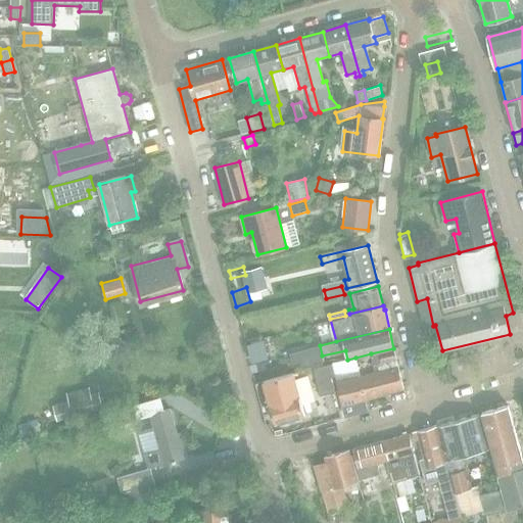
[(268,360),(263,340),(246,345),(251,364),(268,360)]
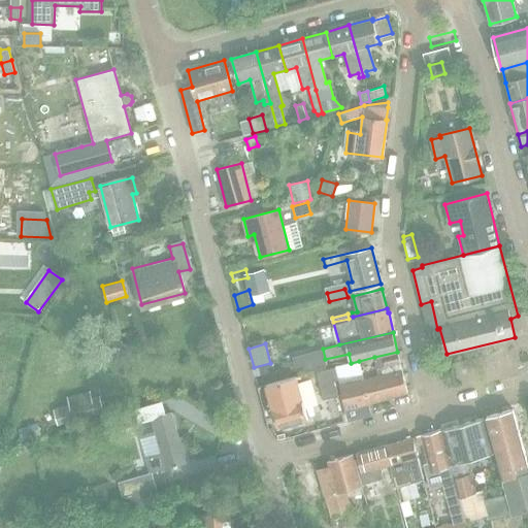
[(371,415),(368,403),(407,392),(397,352),(374,357),(380,375),(340,386),(349,421),(371,415)]
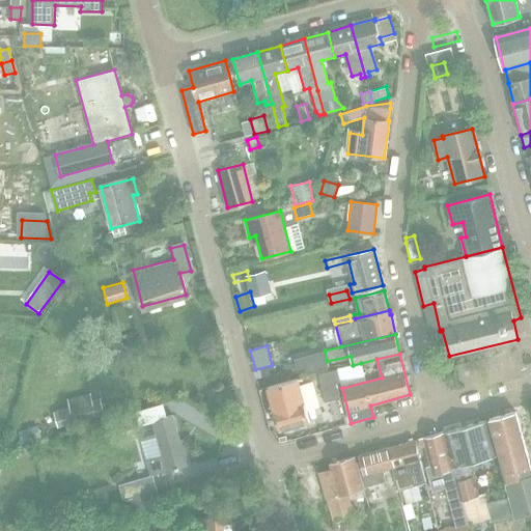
[(353,365),(337,370),(340,383),(365,376),(361,363),(353,365)]
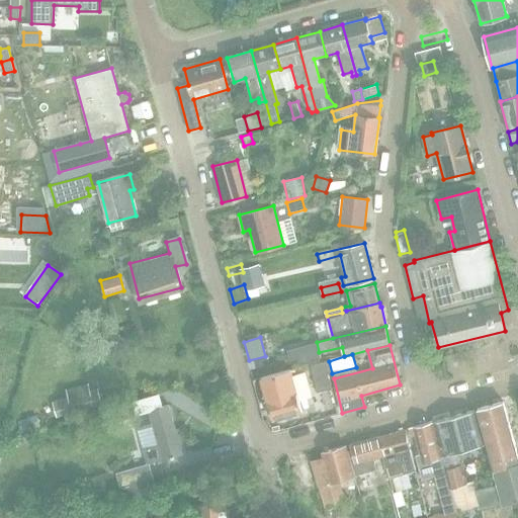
[(266,360),(254,363),(256,369),(267,366),(266,360)]
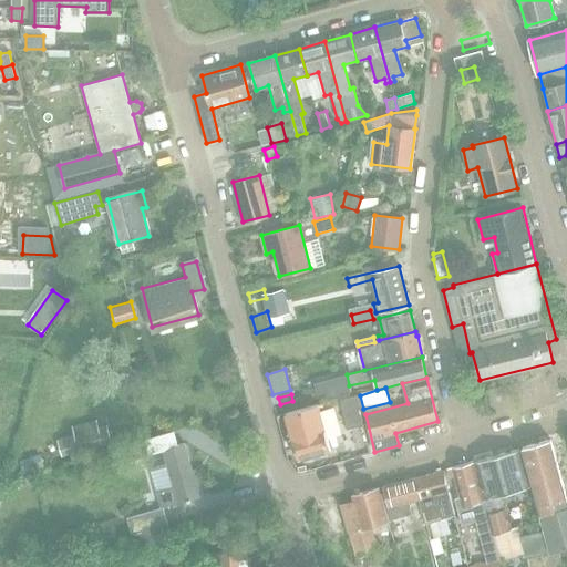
[(360,395),(340,400),(348,430),(362,426),(359,410),(363,409),(360,395)]
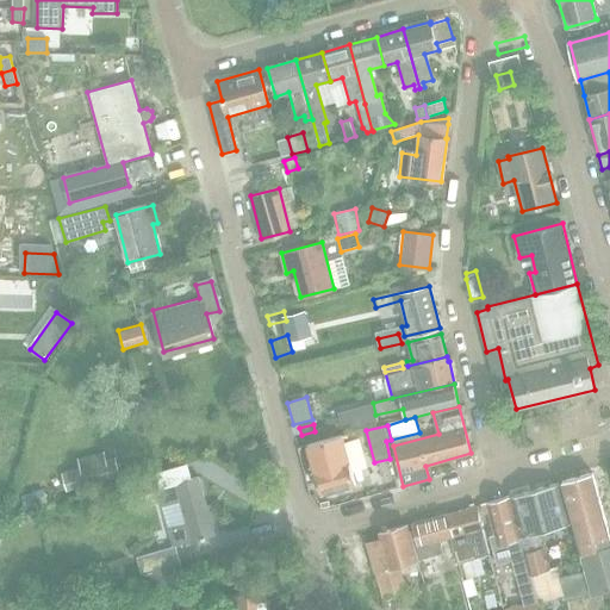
[(321,496),(355,485),(342,435),(306,444),(321,496)]
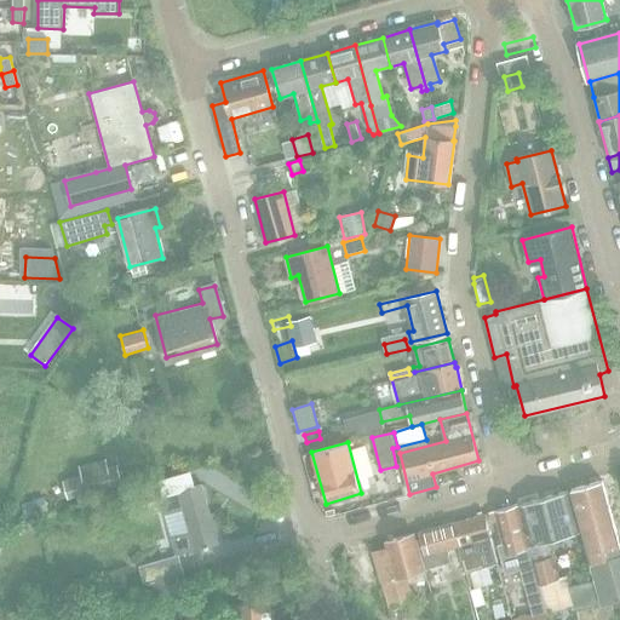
[(107,469),(104,460),(79,466),(81,475),(63,480),(68,497),(121,483),(116,466),(107,469)]
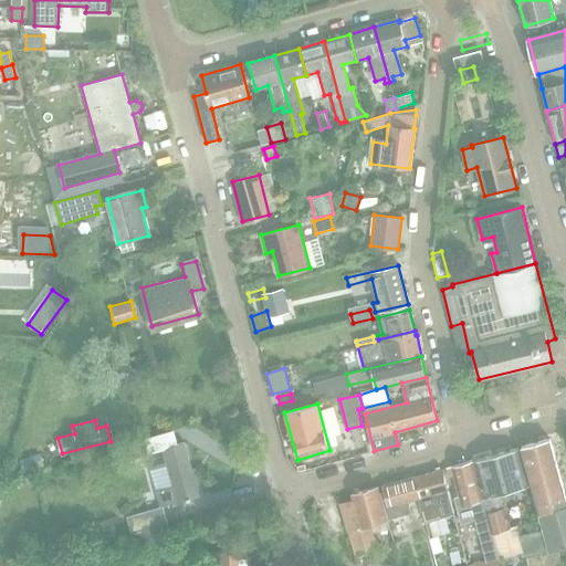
[(522,448),(531,482),(559,473),(559,472),(549,440),(522,448)]
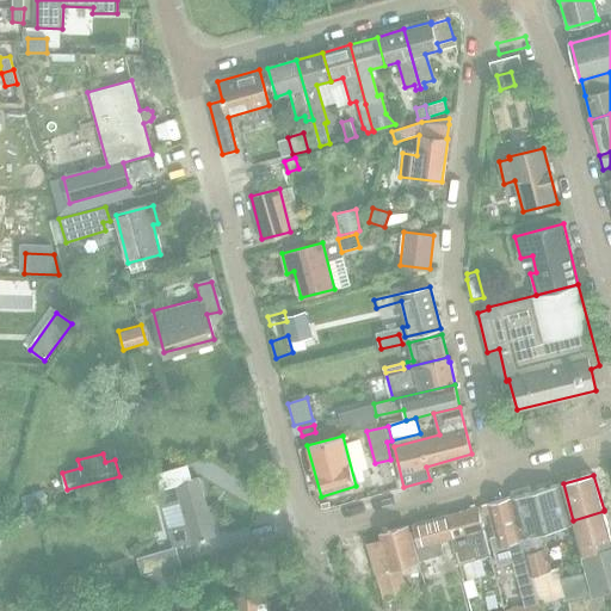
[(172,485),(189,543),(218,535),(213,514),(209,516),(198,477),(172,485)]
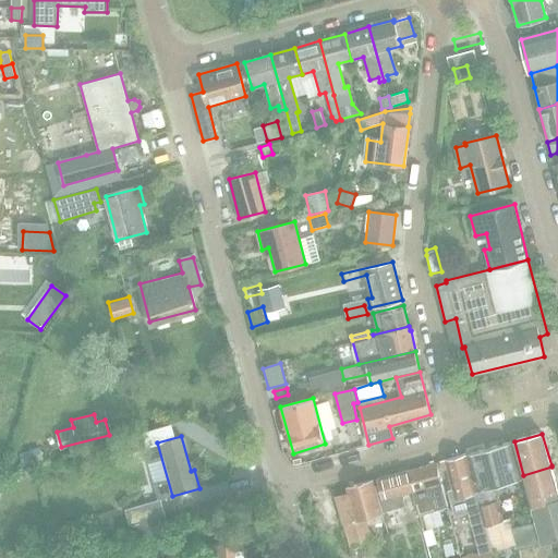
[(547,450),(555,448),(553,437),(544,439),(547,450)]
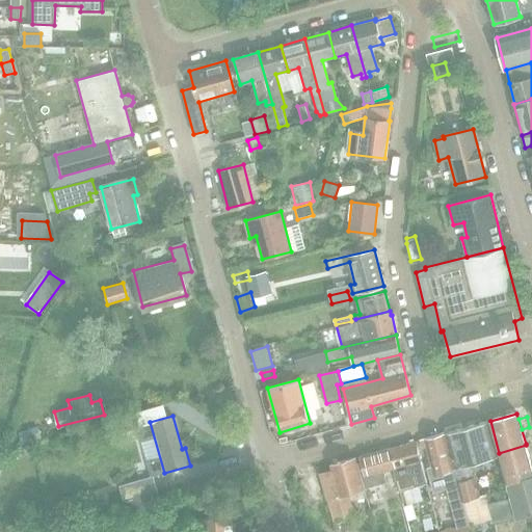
[(472,477),(469,464),(497,457),(487,422),(445,433),(457,481),(464,505),(468,519),(483,514),(474,477),(472,477)]
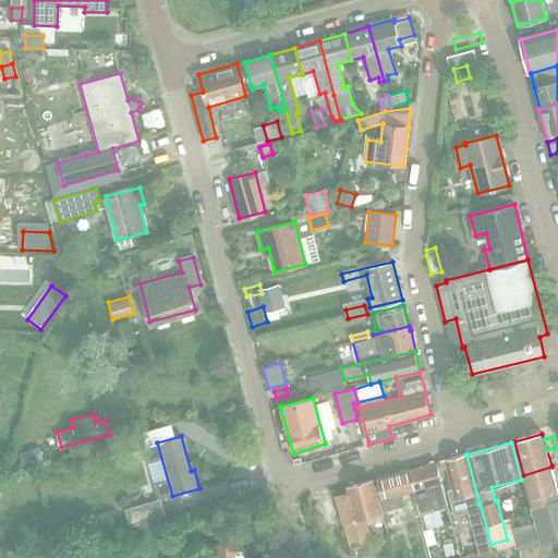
[(324,452),(327,464),(347,459),(344,447),(324,452)]
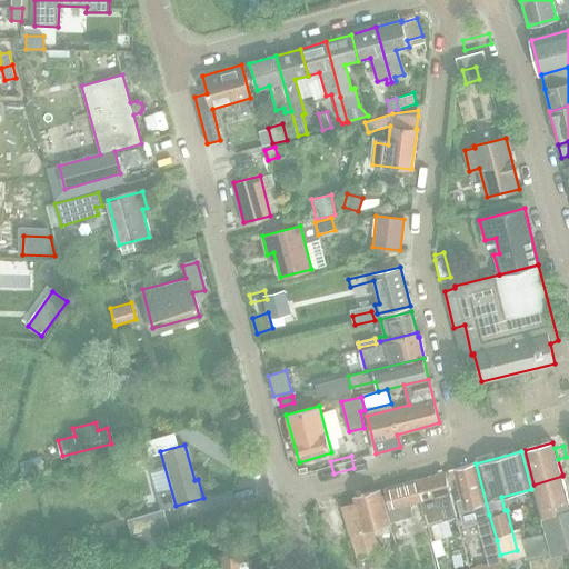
[(23,475),(42,469),(39,460),(21,466),(23,475)]
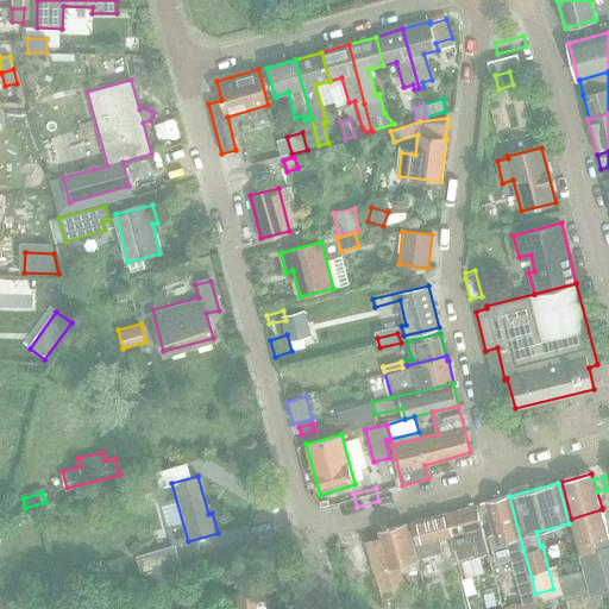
[(523,551),(509,496),(508,495),(481,503),(484,514),(490,512),(495,534),(489,535),(493,551),(494,551),(497,563),(515,558),(521,581),(532,578),(523,551)]
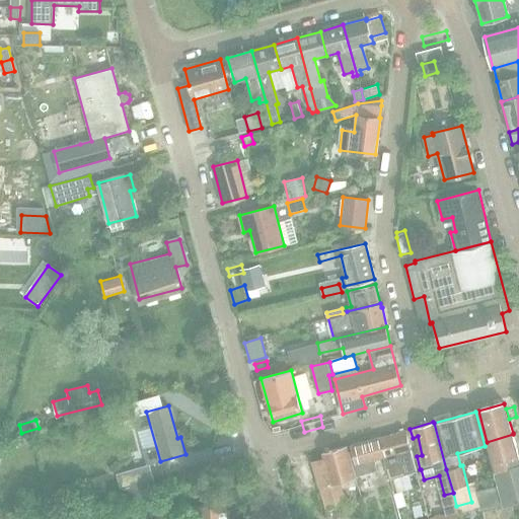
[(389,478),(416,471),(404,431),(382,437),(387,456),(383,456),(389,478)]
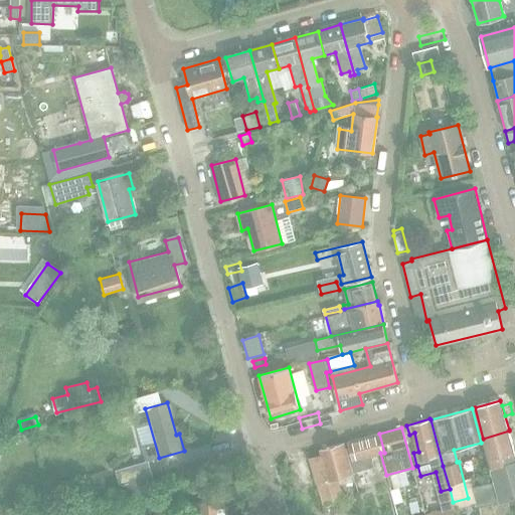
[(509,431),(483,439),(491,467),(514,460),(514,452),(511,440),(509,431)]
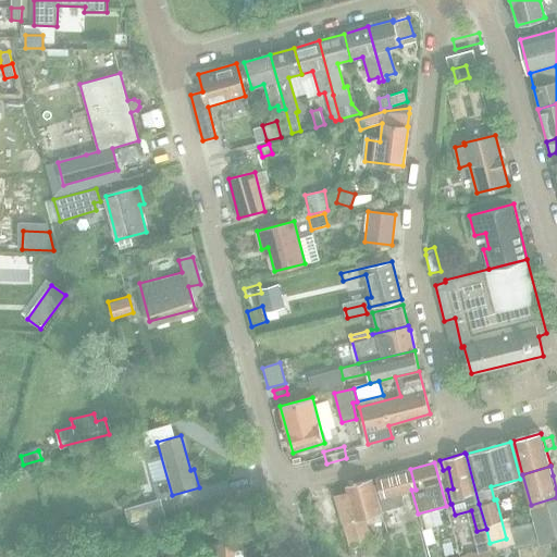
[(34,478),(31,467),(10,472),(12,483),(34,478)]
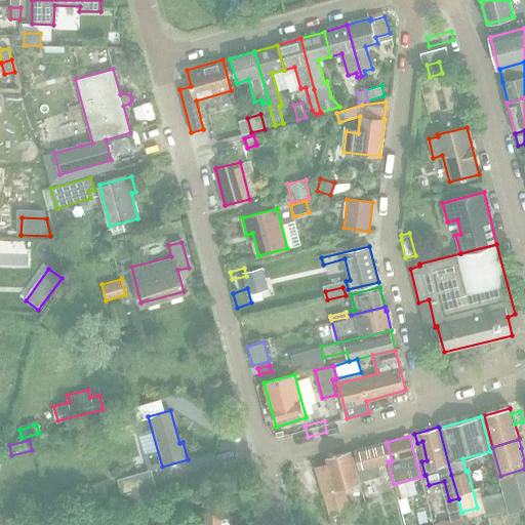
[(377,465),(388,461),(392,461),(387,442),(356,451),(357,456),(352,457),(359,482),(381,476),(377,465)]
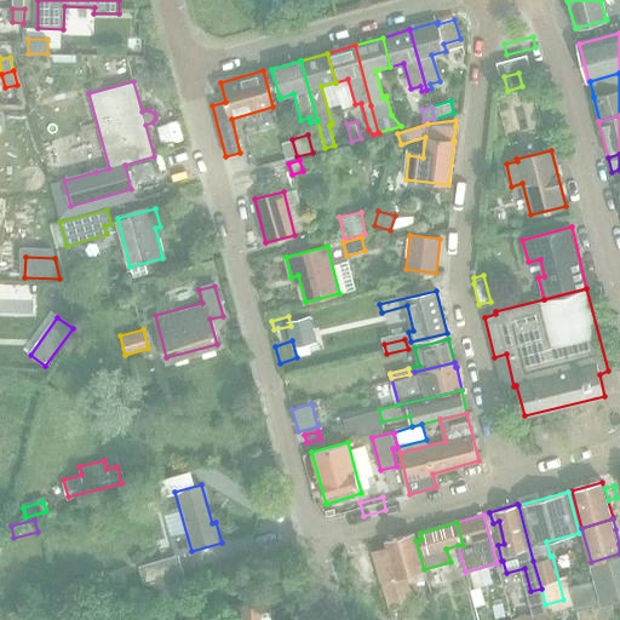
[(389,554),(374,557),(380,583),(388,609),(413,601),(406,575),(417,573),(418,583),(425,580),(414,534),(386,543),(389,554)]
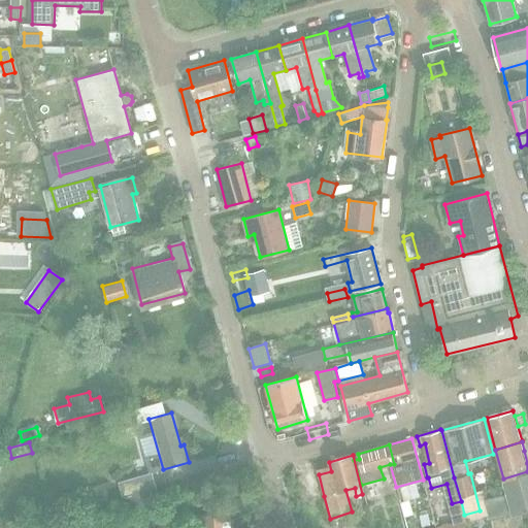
[(527,471),(503,479),(507,493),(485,499),(490,520),(527,508),(527,471)]
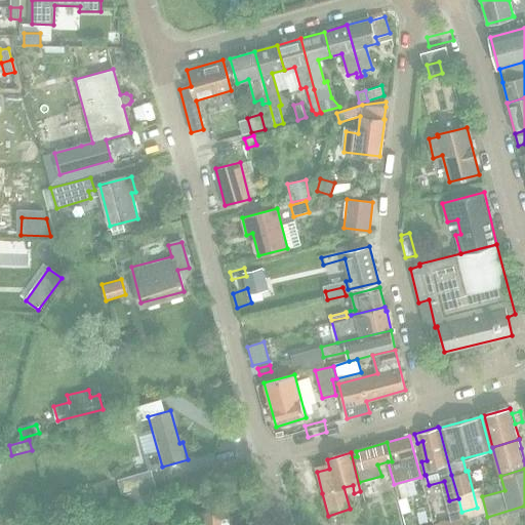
[(117,479),(121,493),(155,484),(151,470),(117,479)]
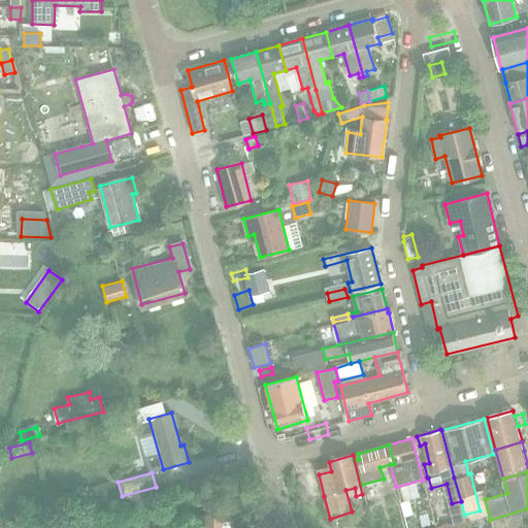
[(373,485),(362,487),(363,494),(366,506),(369,506),(374,527),(389,527),(383,501),(382,501),(381,496),(376,497),(373,485)]
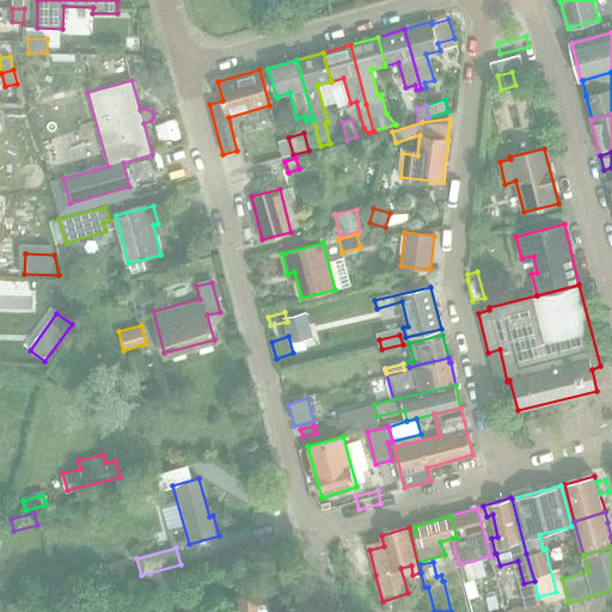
[(181,564),(141,575),(146,592),(185,581),(181,564)]
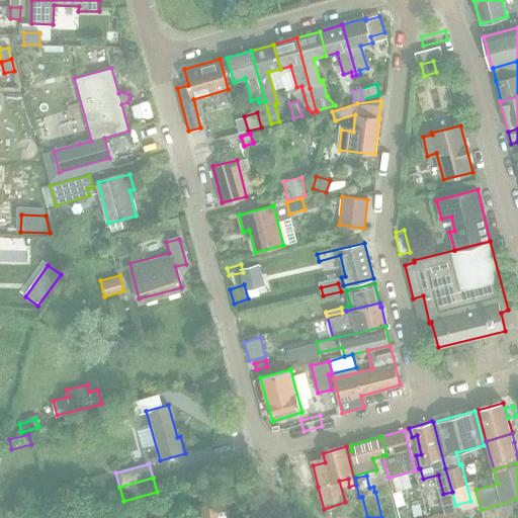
[(187,486),(186,493),(193,493),(193,496),(210,497),(210,484),(192,484),(192,486),(187,486)]
